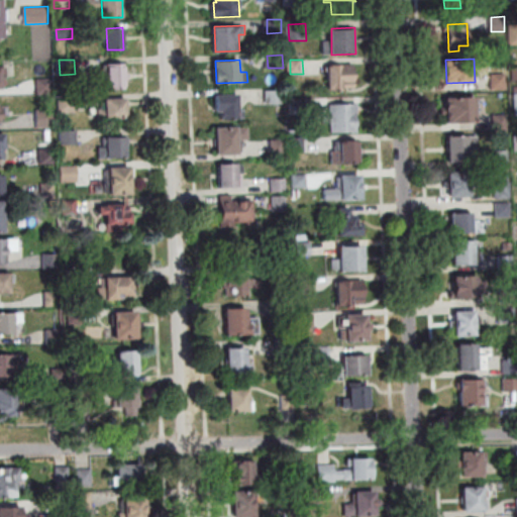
[(125,63),(126,88),(100,89),(99,69),(102,69),(102,64),(125,63)]
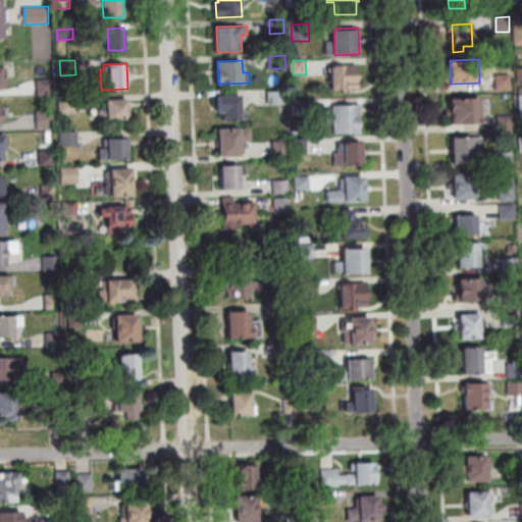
[(358,65),(359,88),(348,89),(348,91),(332,91),(331,66),(358,65)]
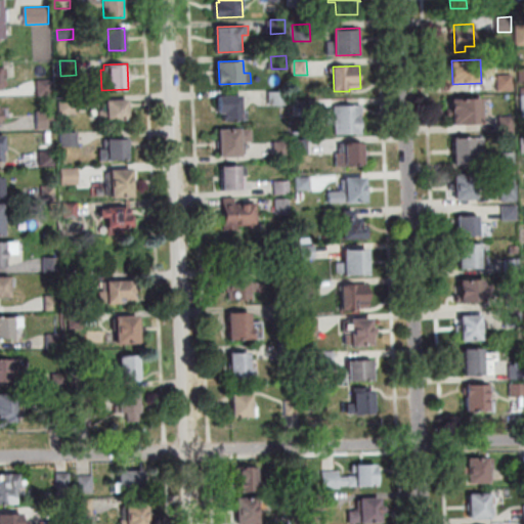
[(498,75),(513,75),(514,90),(499,90),(498,75)]
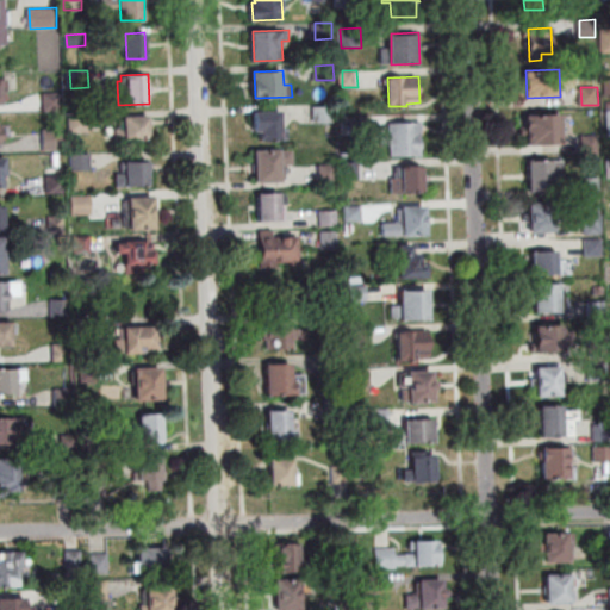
[(45,111),(45,93),(63,92),(63,111),(45,111)]
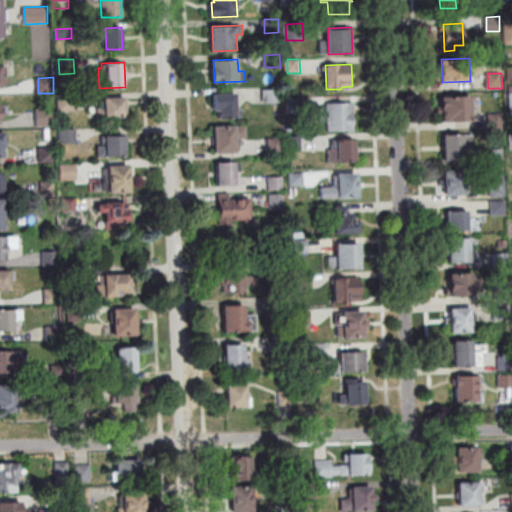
[(265,90),(280,89),(281,102),(265,103),(265,90)]
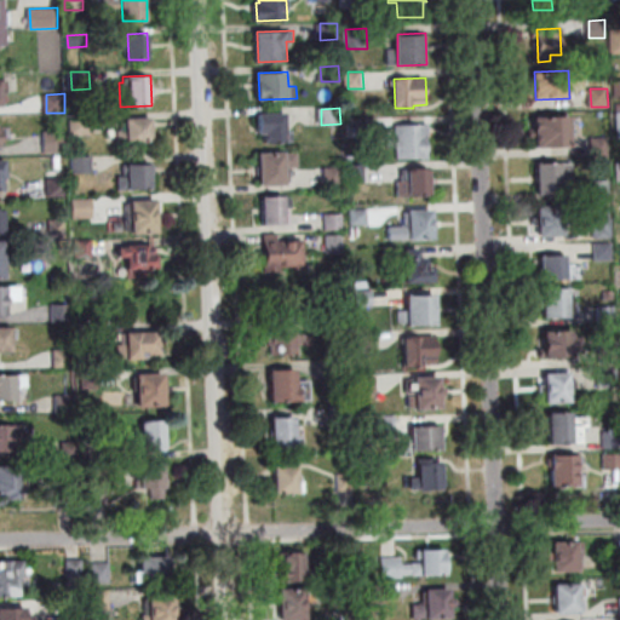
[(259,113),(286,113),(287,131),(294,131),(294,142),(267,142),(267,132),(260,132),(259,113)]
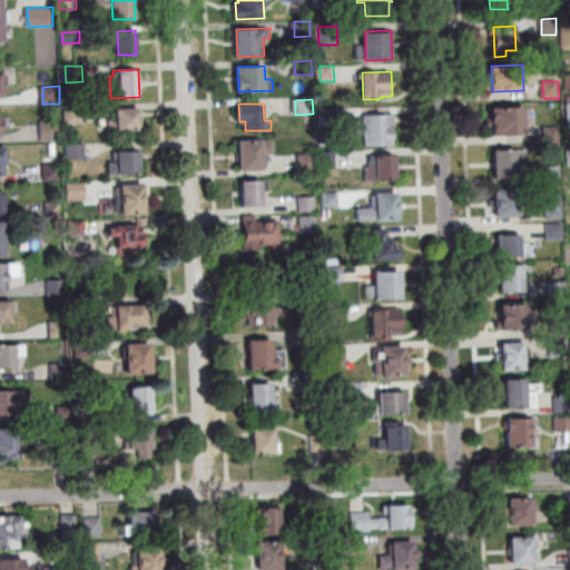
[(84,106),(85,124),(67,124),(67,107),(84,106)]
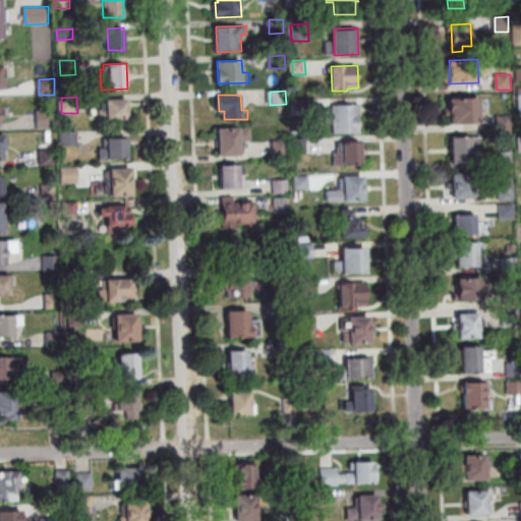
[(480,123),(451,123),(450,99),(479,98),(480,123)]
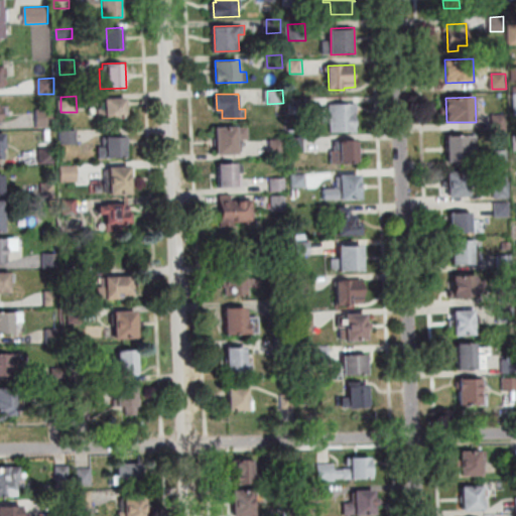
[(127,98),(127,117),(107,118),(106,98),(127,98)]
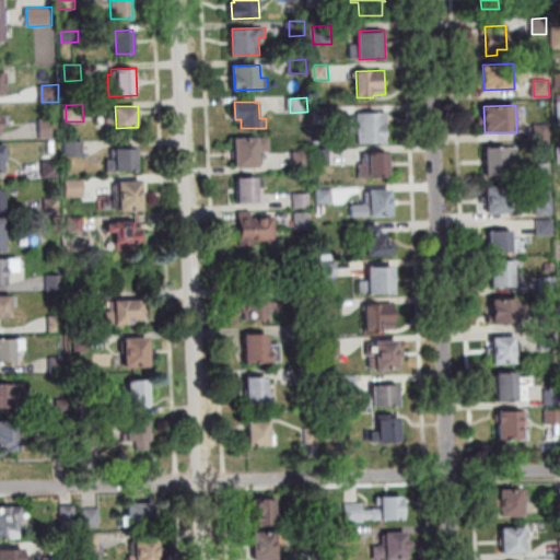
[(316,107),(333,107),(333,121),(316,123),(316,107)]
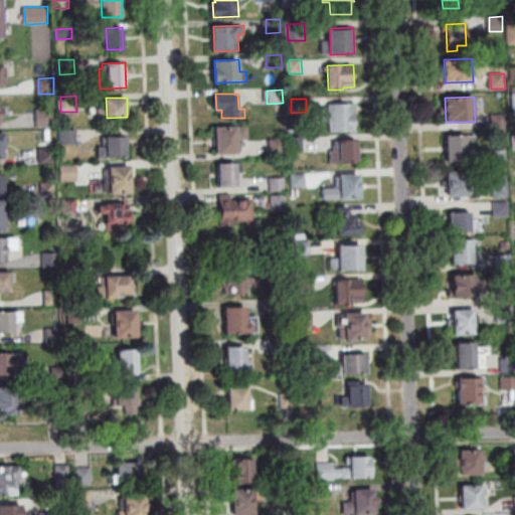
[(330,105),(356,104),(357,132),(331,132),(330,123),(324,123),(324,114),(330,114),(330,105)]
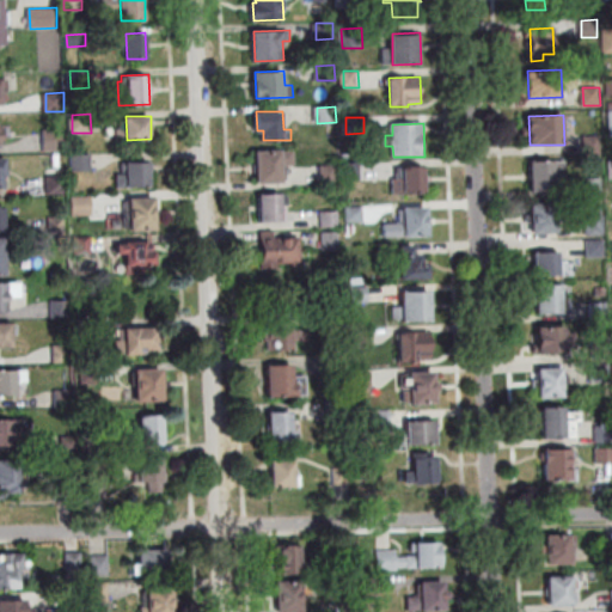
[(63,129),(46,130),(46,150),(63,150),(63,129)]
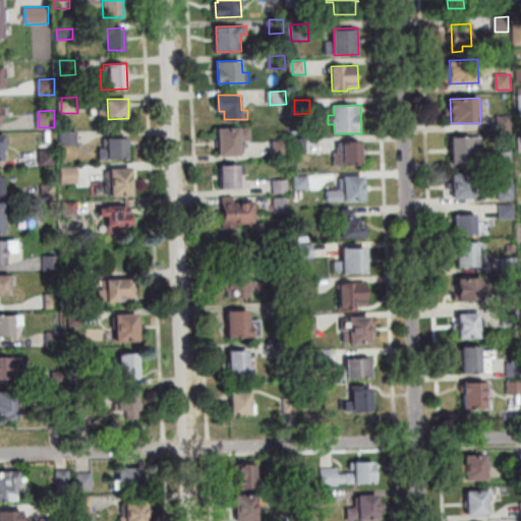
[(499,131),(498,116),(513,116),(514,130),(499,131)]
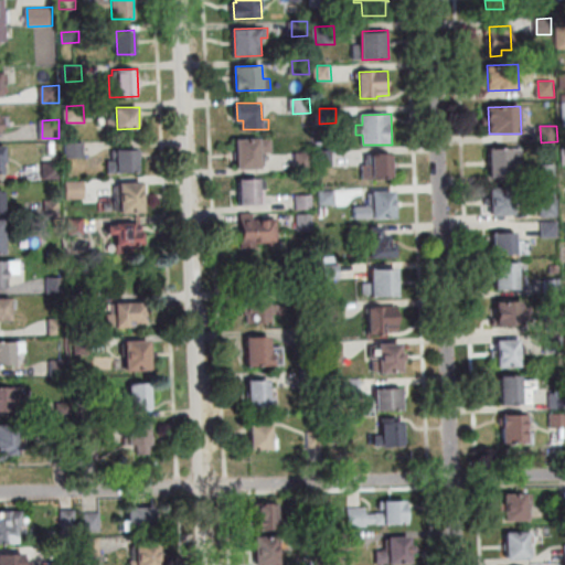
[(273,138),(273,152),(262,153),(262,169),(237,169),(237,139),(273,138)]
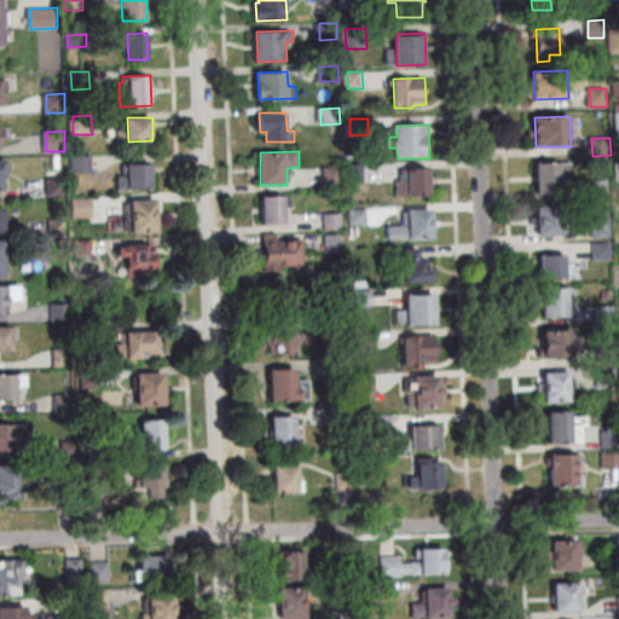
[(74,173),(74,156),(94,156),(94,172),(74,173)]
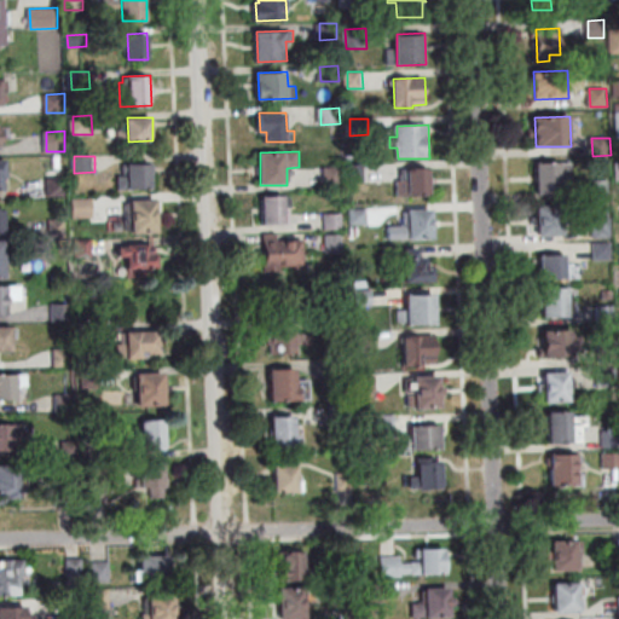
[(128,163),(152,163),(152,187),(120,189),(120,177),(128,177),(128,163)]
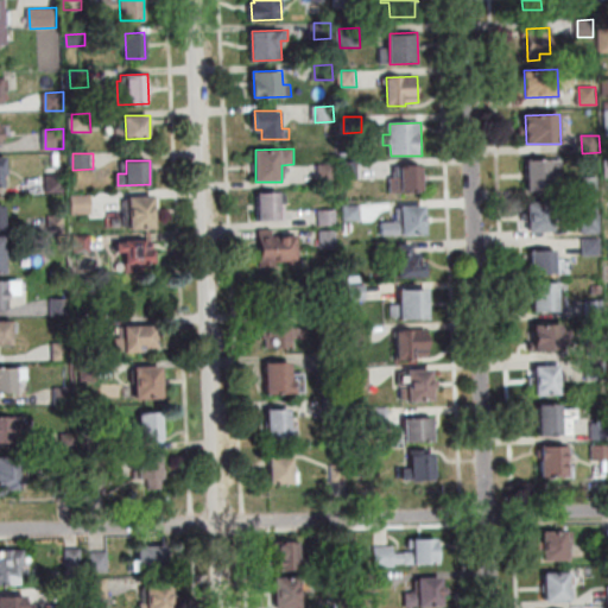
[(563,160),(563,175),(557,176),(557,189),(527,190),(526,162),(563,160)]
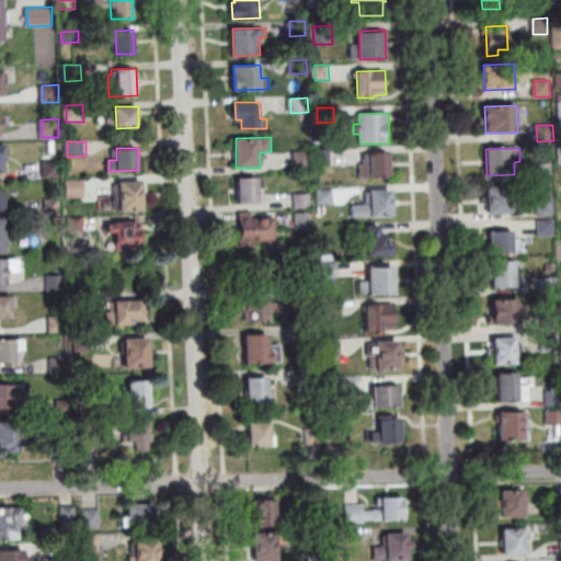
[(317,164),(317,149),(331,149),(332,164),(317,164)]
